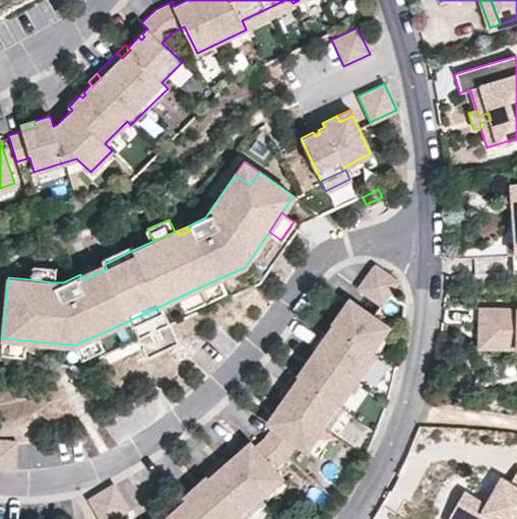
[(102,259),(105,264),(133,250),(131,245),(102,259)]
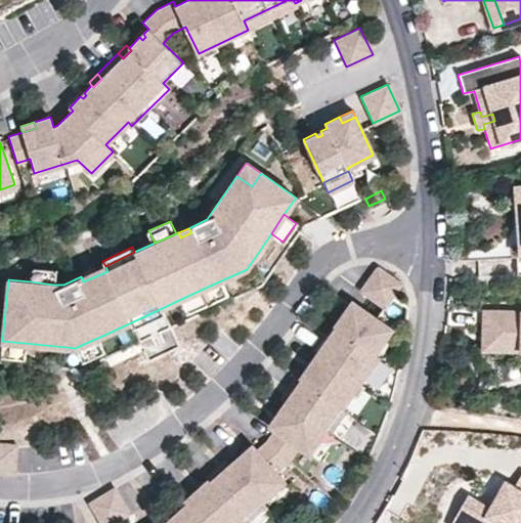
[(81,276),(83,281),(107,271),(105,266),(81,276)]
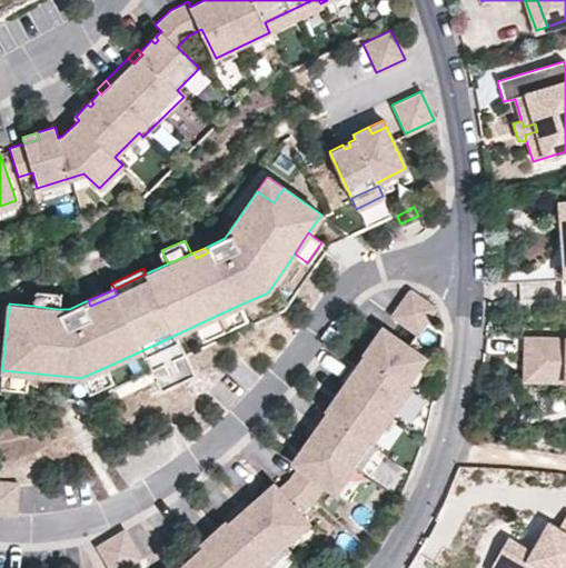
[(434,308),(408,290),(389,316),(415,334),(434,308)]
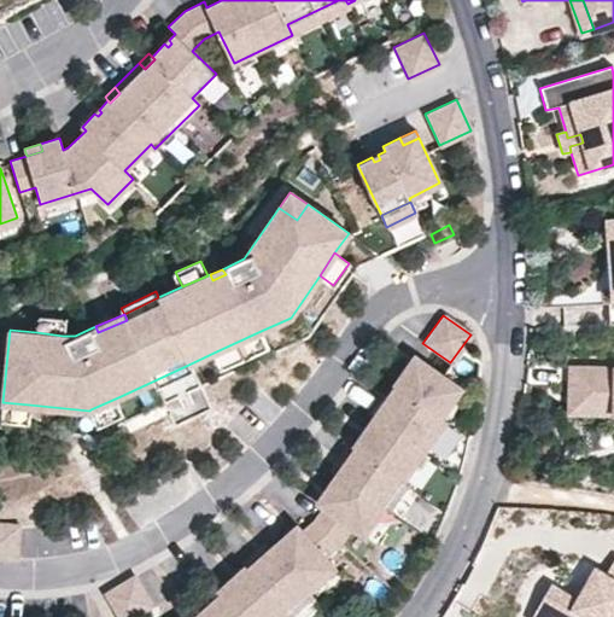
[(65,318),(37,316),(36,332),(63,336),(65,318)]
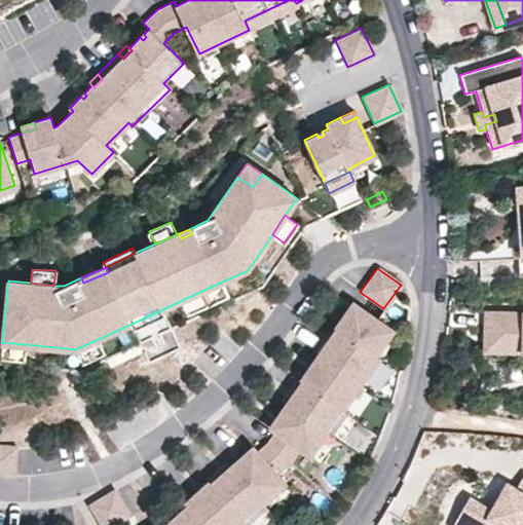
[(222,282),(182,300),(187,312),(228,294),(222,282)]
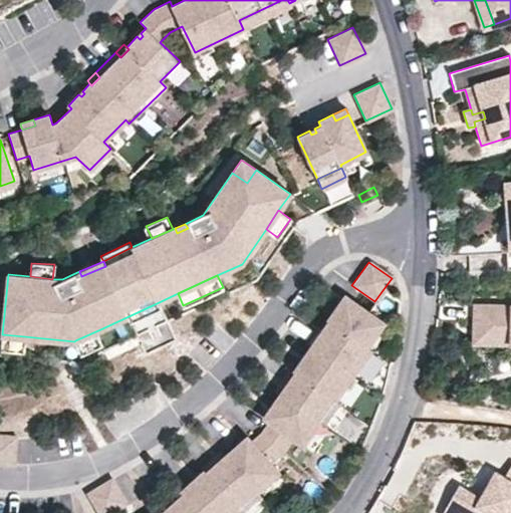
[(349,299),(343,295),(335,307),(341,310),(349,299)]
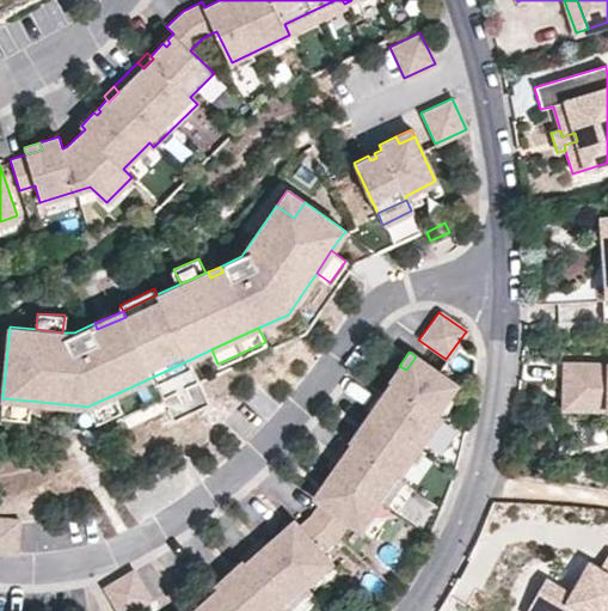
[(456,385),(416,356),(406,370),(399,366),(388,382),(390,383),(382,392),(386,396),(384,401),(379,397),(369,413),(360,426),(363,428),(360,434),(356,431),(348,443),(343,440),(333,454),(339,459),(331,470),(320,484),(327,489),(318,502),(309,515),(298,526),(286,537),(280,531),(266,543),(257,553),(251,547),(238,560),(241,562),(231,572),(234,574),(229,578),(227,575),(213,587),(216,591),(192,610),(277,610),(281,609),(282,610),(287,610),(308,592),(304,587),(330,563),(319,553),(335,539),(345,523),(358,531),(379,503),(384,507),(403,481),(398,477),(441,416),(436,414),(456,385)]
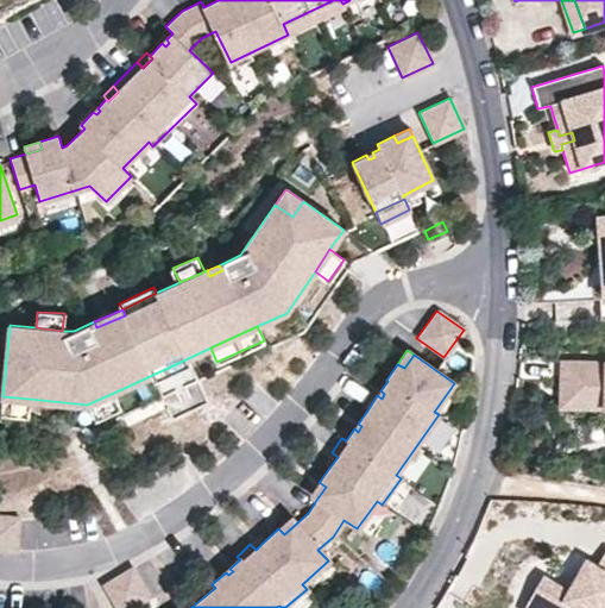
[(188,365),(186,359),(152,375),(155,381),(188,365)]
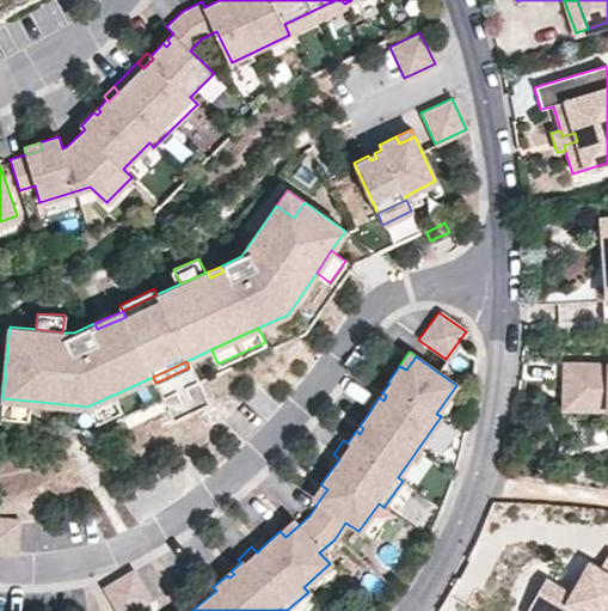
[(567,384),(567,409),(607,409),(607,368),(607,362),(562,361),(562,383),(567,384)]
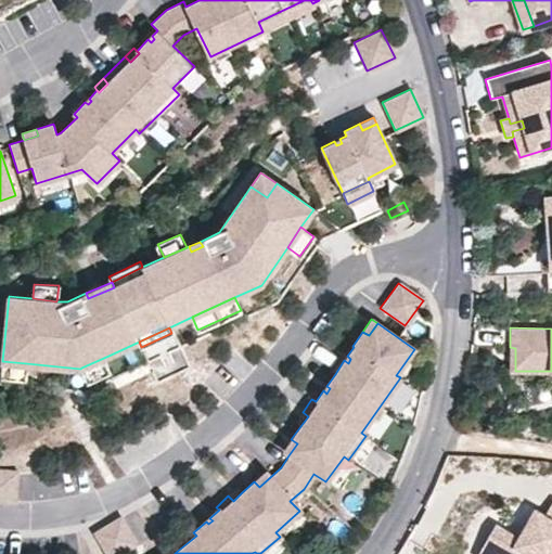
[(108,356),(81,368),(86,377),(113,365),(108,356)]
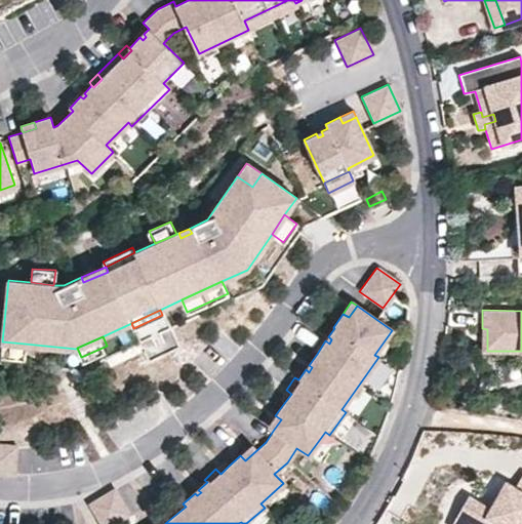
[(25,344),(2,341),(1,356),(24,358),(25,344)]
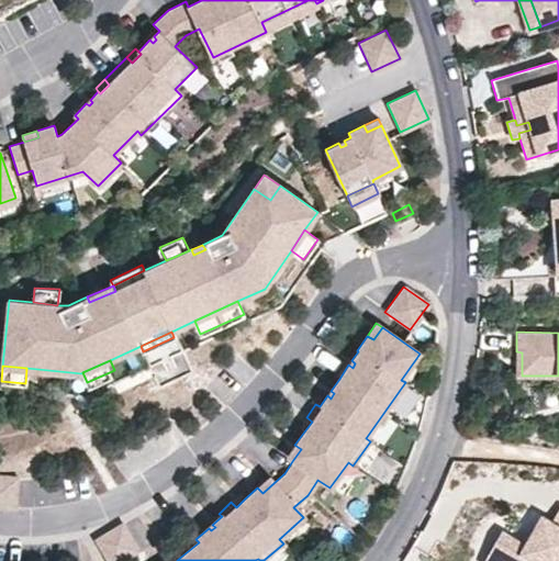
[(312,422),(306,417),(299,428),(304,432),(312,422)]
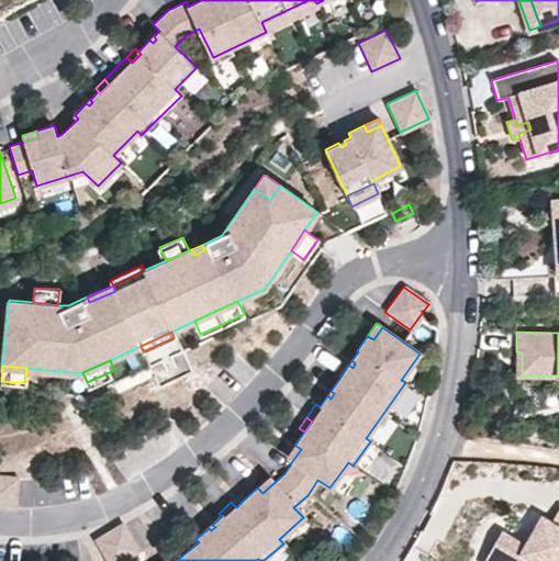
[(301,449),(294,445),(286,458),(292,461),(301,449)]
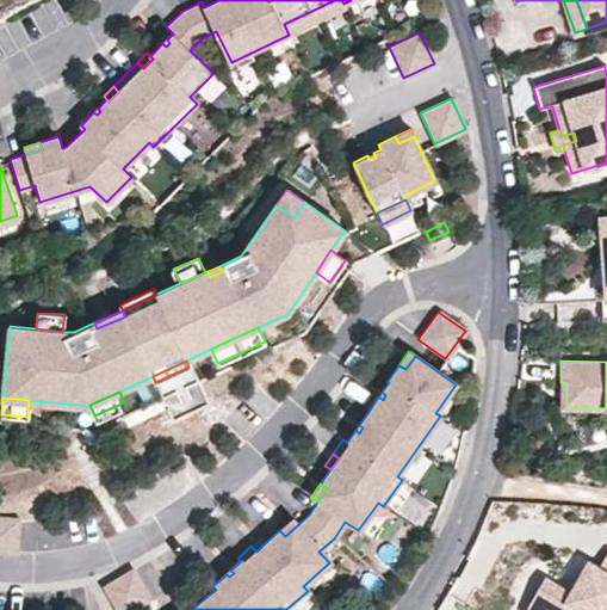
[(0,550),(14,553),(17,518),(0,516),(0,550)]
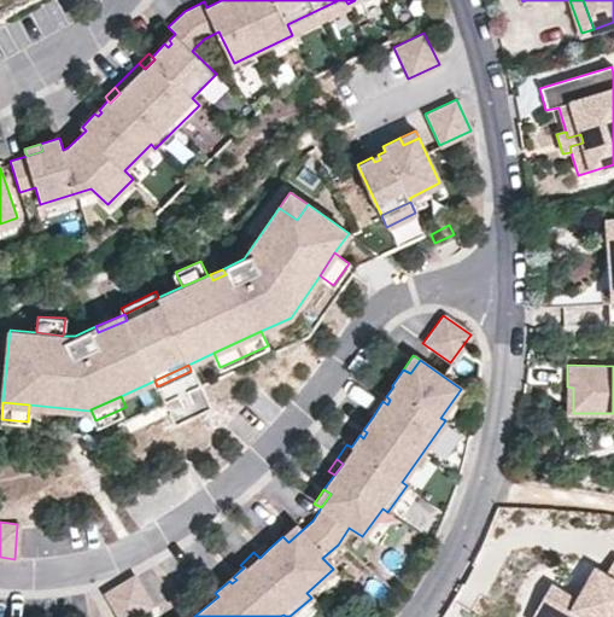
[(294,525),(282,536),(288,542),(300,531),(294,525)]
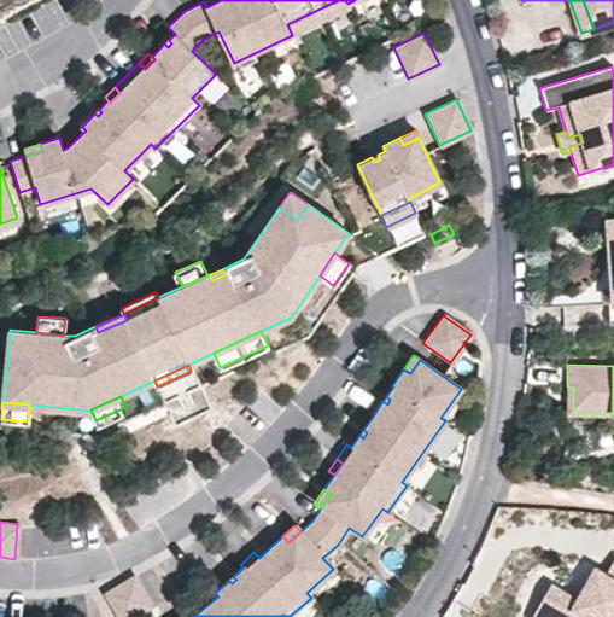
[(264,543),(253,552),(259,558),(269,548),(264,543)]
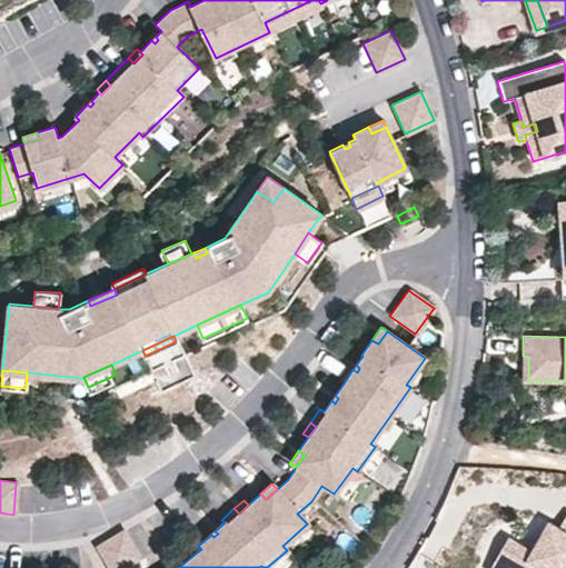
[(565,567),(565,510),(557,527),(547,521),(537,539),(530,550),(525,547),(506,537),(488,567),(565,567)]
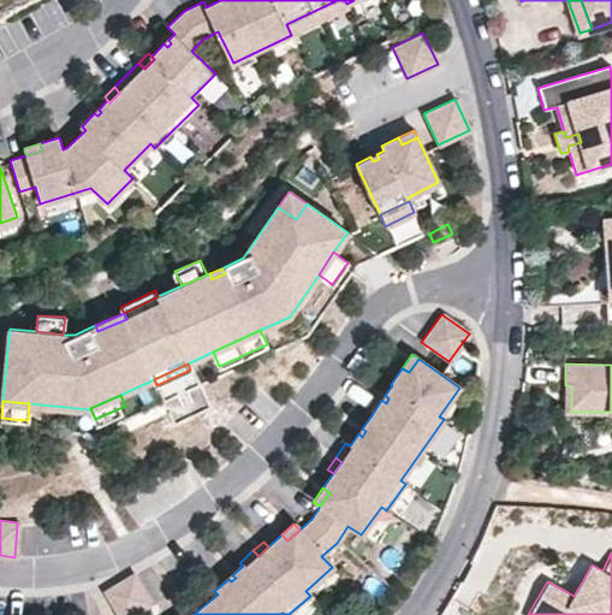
[(116,614),(129,614),(149,604),(131,574),(102,591),(116,614)]
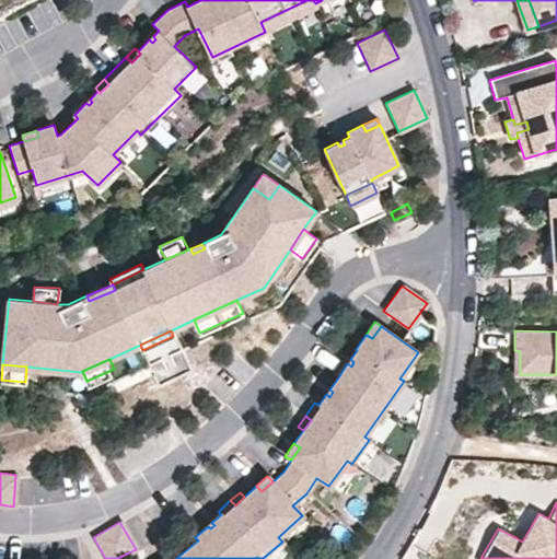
[(529,531),(523,527),(517,538),(522,542),(529,531)]
